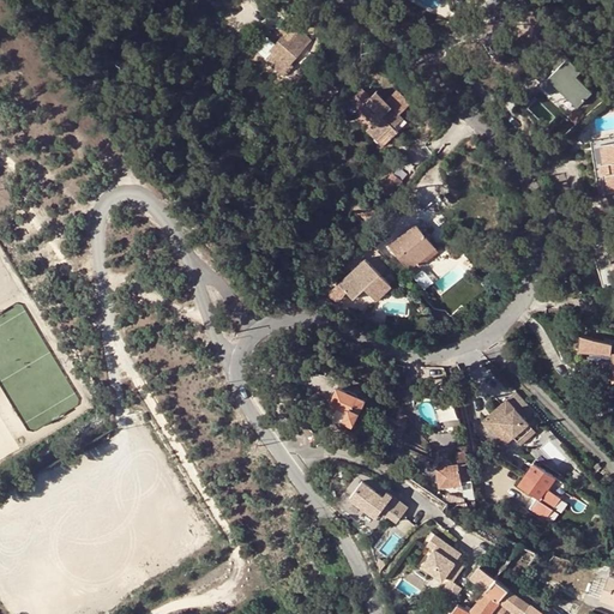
[(287,31),(283,35),(294,43),(295,42),(304,49),(312,41),(300,30),(293,37),(287,31)]
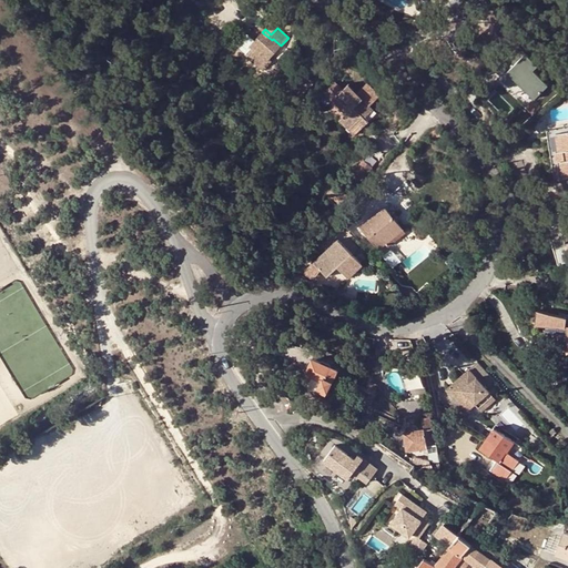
[(254,41),(249,47),(251,48),(264,60),(266,61),(281,46),(273,39),(272,40),(262,32),(254,41)]
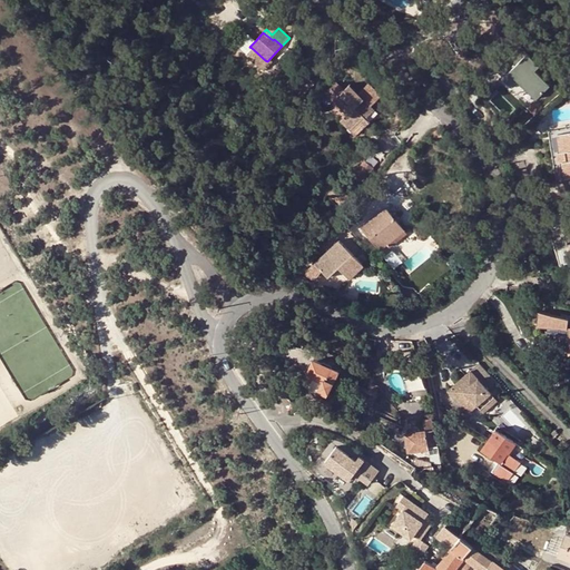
[(244,41),(249,47),(255,41),(249,37),(244,41)]
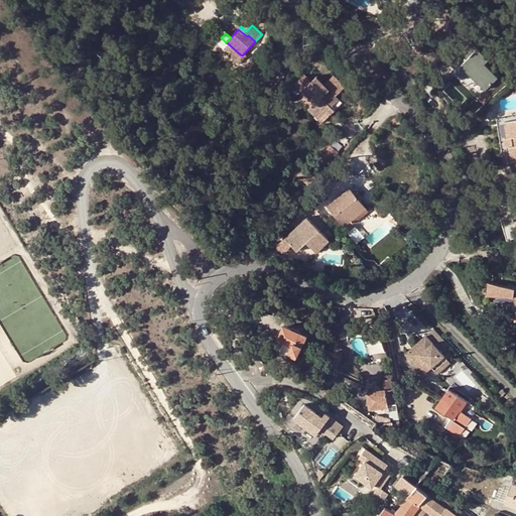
[(470,42),(448,63),(455,70),(454,72),(461,80),(467,74),(484,91),(497,78),(483,63),(487,59),(470,42)]
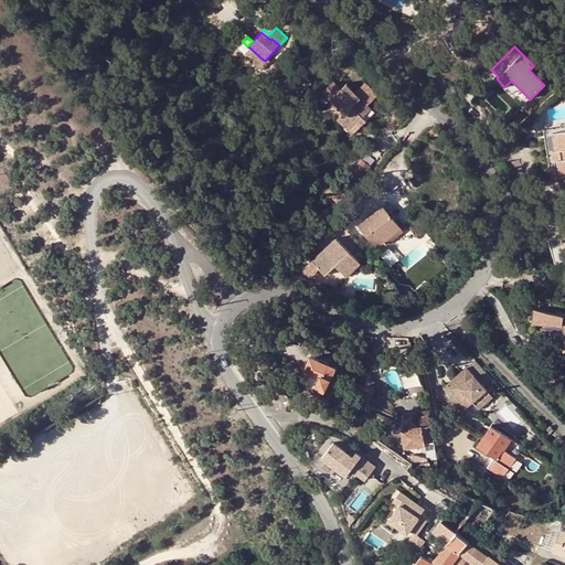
[(263,60),(249,48),(244,53),(257,65),(263,60)]
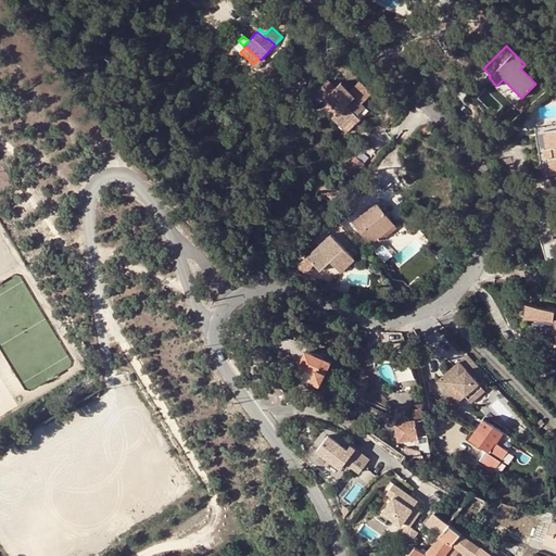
[(304,79),(300,75),(290,86),(295,90),(304,79)]
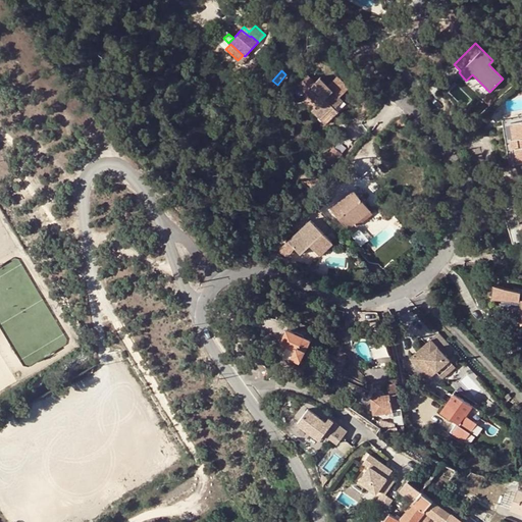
[(318,105),(315,107),(328,120),(338,111),(334,108),(342,101),(319,77),(314,83),(307,75),(298,84),(318,105)]
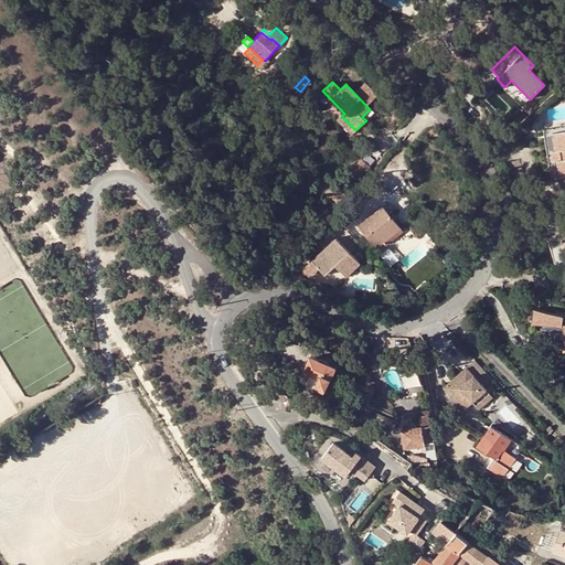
[(355,130),(341,116),(337,120),(351,135),(355,130)]
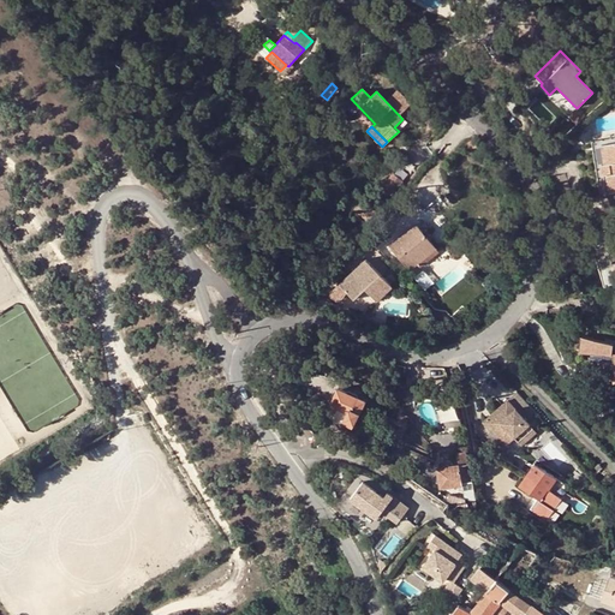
[(478,148),(477,138),(467,141),(470,150),(478,148)]
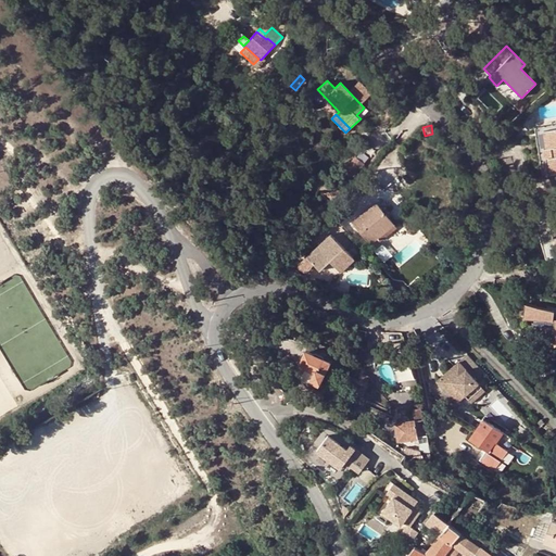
[(555,127),(544,129),(546,148),(543,148),(546,173),(555,172),(555,127)]
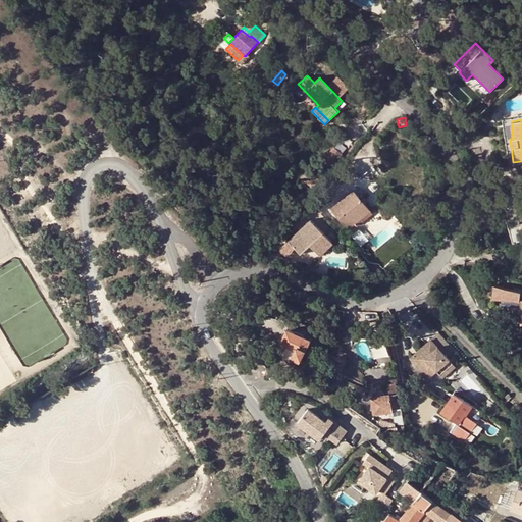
[(333,147),(323,159),(330,165),(341,154),(333,147)]
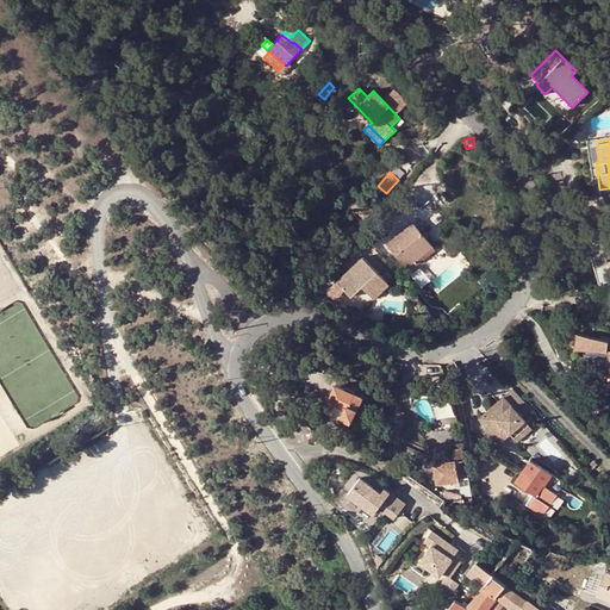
[(412,224),(386,243),(405,267),(412,262),(416,265),(434,250),(412,224)]
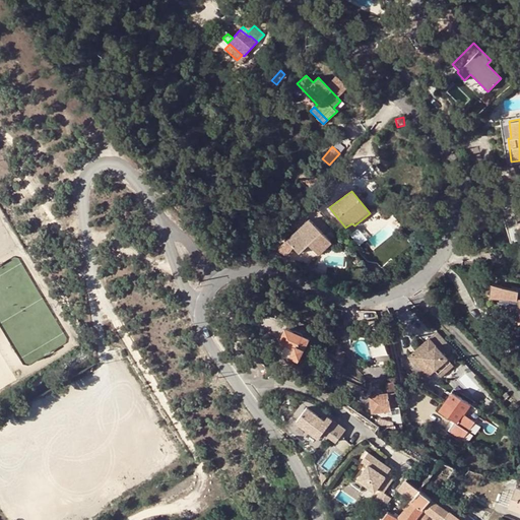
[(519,211),(514,193),(498,198),(503,216),(511,242),(519,238),(519,211)]
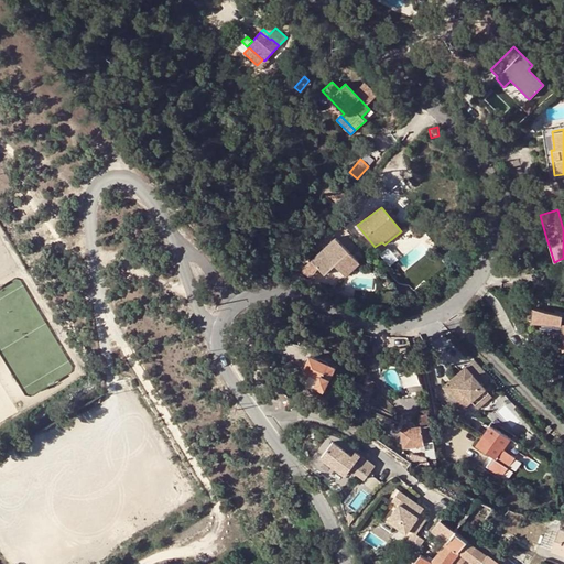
[(545,235),(540,215),(534,216),(541,237),(545,235)]
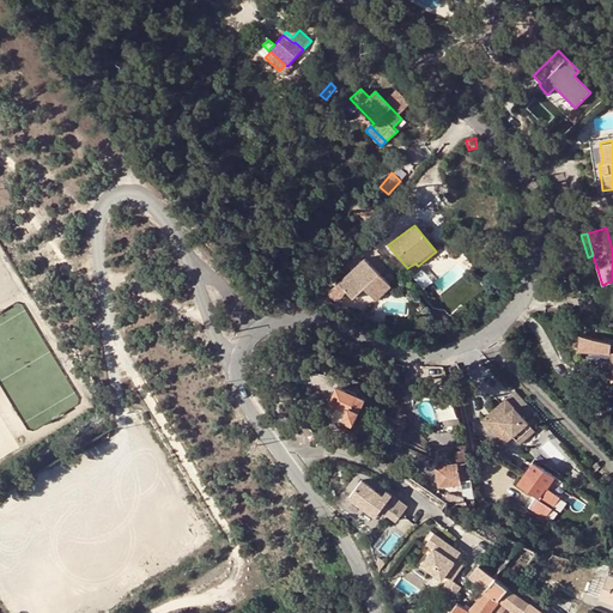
[(392,285),(364,258),(338,283),(346,291),(353,298),(364,287),(376,299),(392,285)]
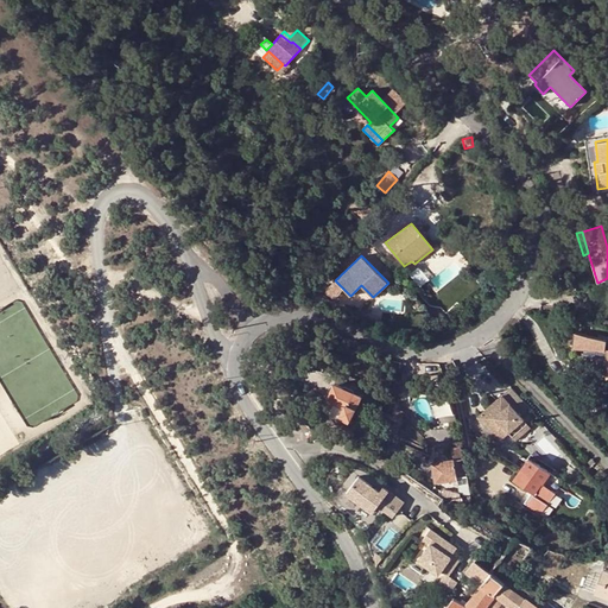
[(343,289),(335,280),(328,273),(314,289),(334,298),(343,289)]
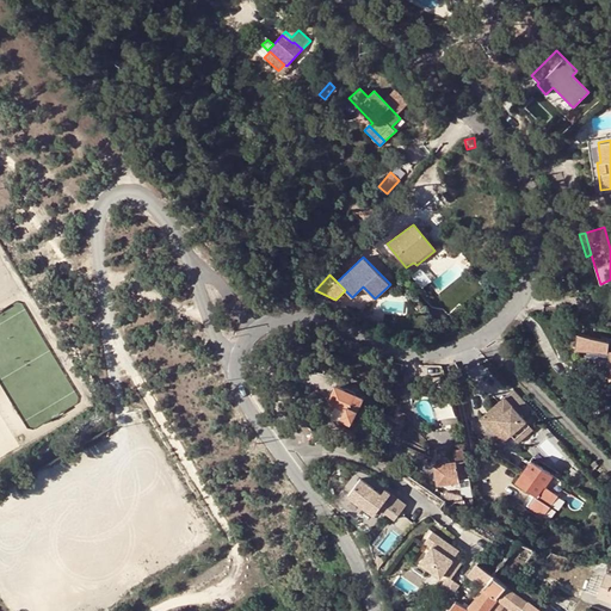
[(609,341),(578,333),(576,347),(591,350),(608,352),(609,341)]
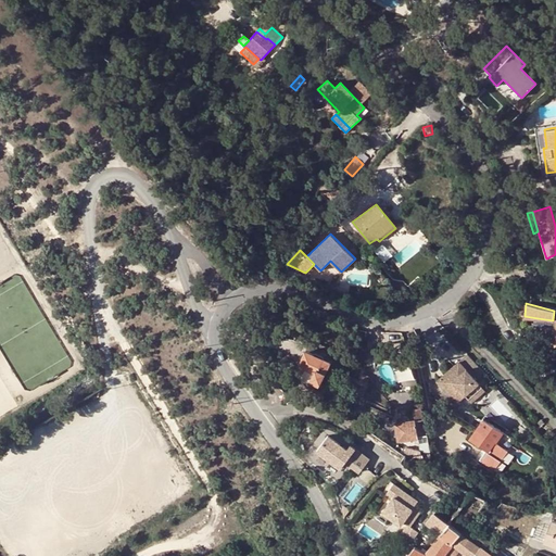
[(553,320),(538,318),(538,324),(533,323),(532,335),(521,333),(520,344),(542,348),(544,336),(554,337),(554,320),(553,320)]
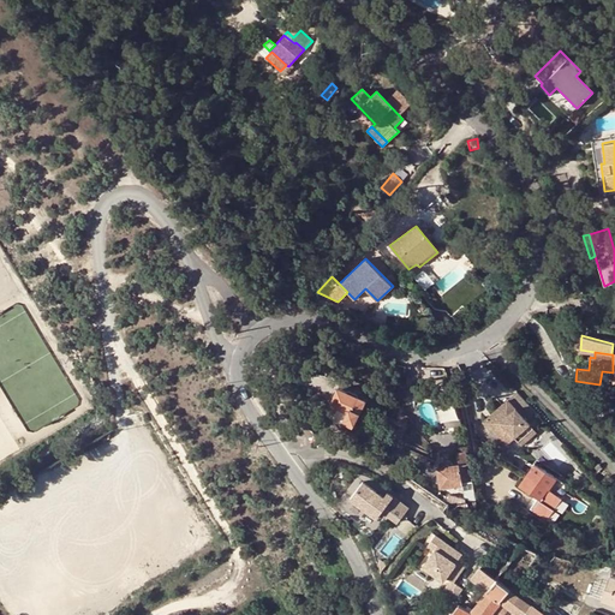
[(365,400),(338,389),(327,415),(353,427),(365,400)]
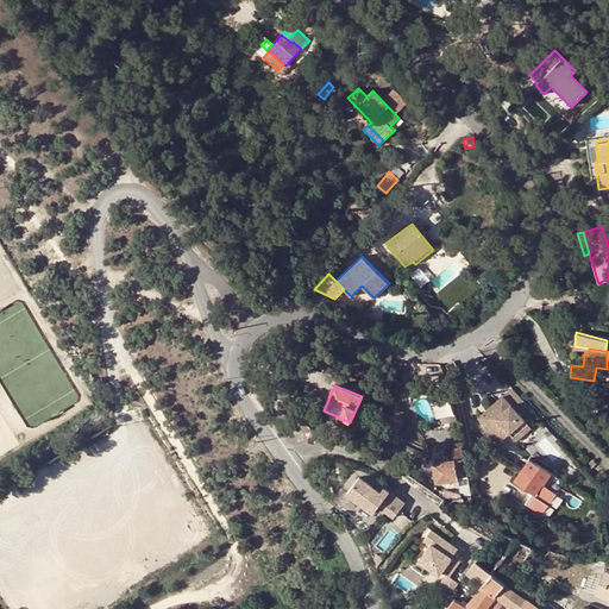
[(525,419),(503,395),(478,416),(500,441),(509,433),(525,419)]
